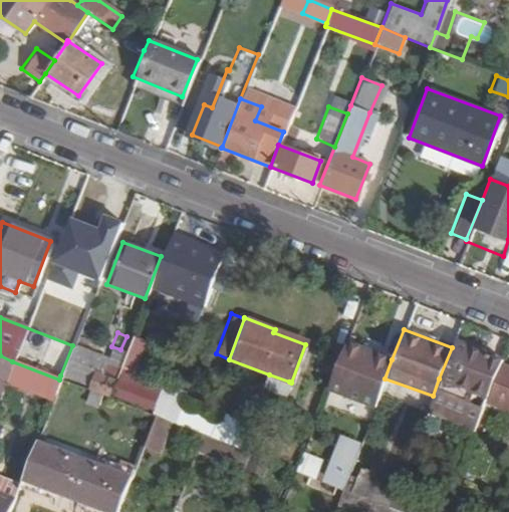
[(133,336),(120,365),(118,364),(107,395),(151,411),(161,385),(162,381),(133,370),(144,341),(133,336)]
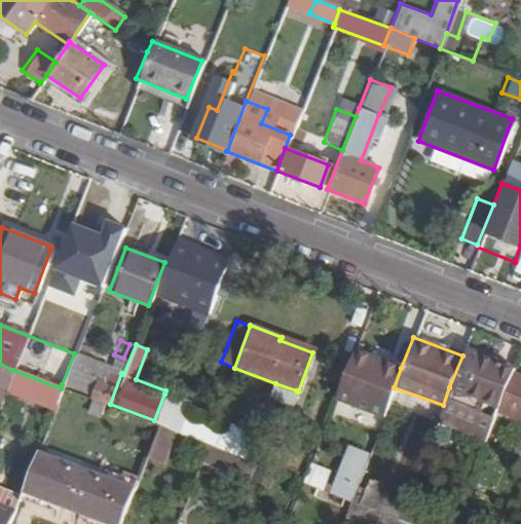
[(331,346),(320,375),(339,383),(350,353),(331,346)]
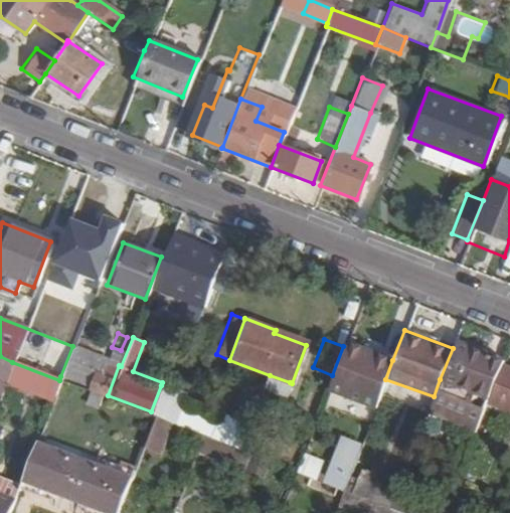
[(456,341),(453,348),(440,379),(486,397),(494,377),(501,359),(456,341)]
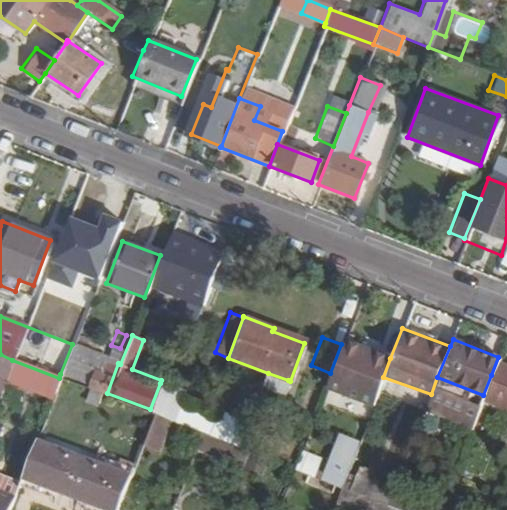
[(390,358),(343,340),(330,373),(325,386),(372,405),(383,377),(390,358)]
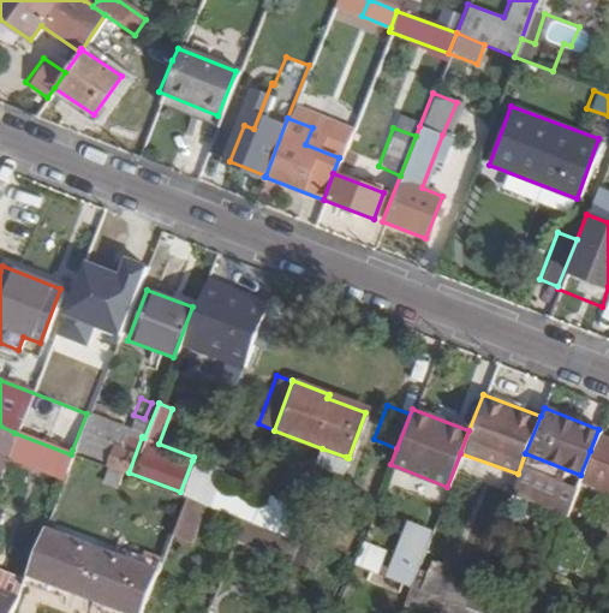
[(87,412),(87,414),(72,450),(129,472),(142,436),(143,433),(87,412)]
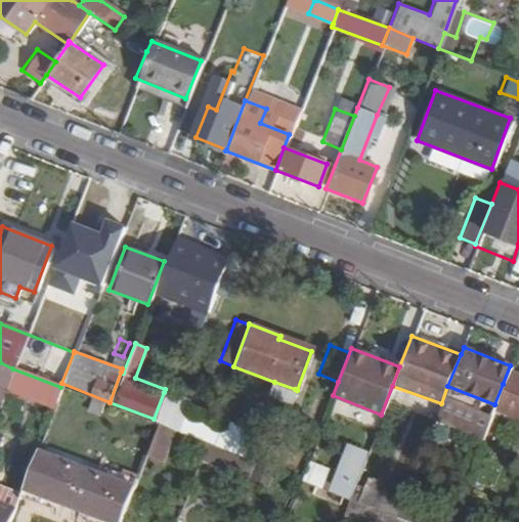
[(0,399),(2,394),(12,368),(0,362),(0,399)]
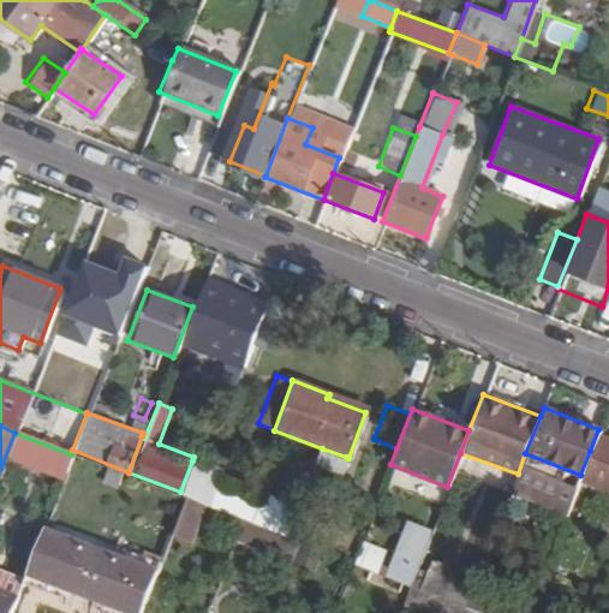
[(608,433),(598,429),(590,451),(580,475),(579,478),(598,486),(608,491),(608,433)]
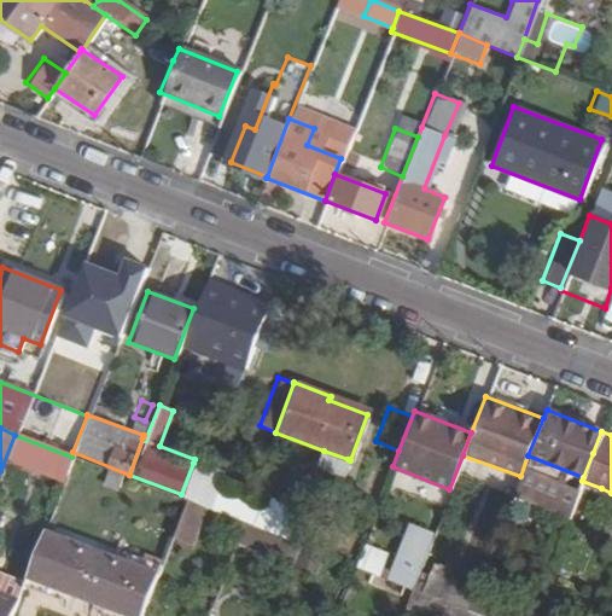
[(15,435),(3,465),(0,471),(27,481),(28,476),(59,487),(66,469),(71,457),(15,435)]
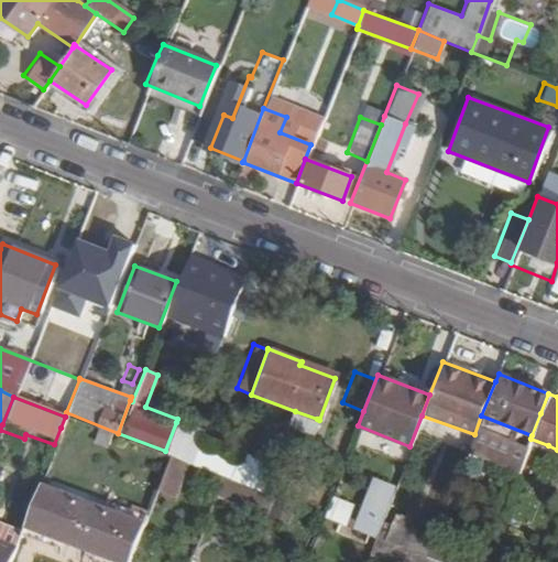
[(317,419),(295,411),(288,427),(312,435),(317,419)]
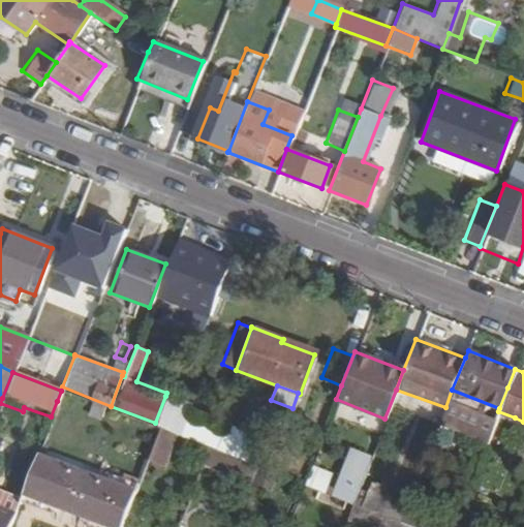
[(499,408),(452,390),(438,426),(486,443),(498,411),(499,408)]
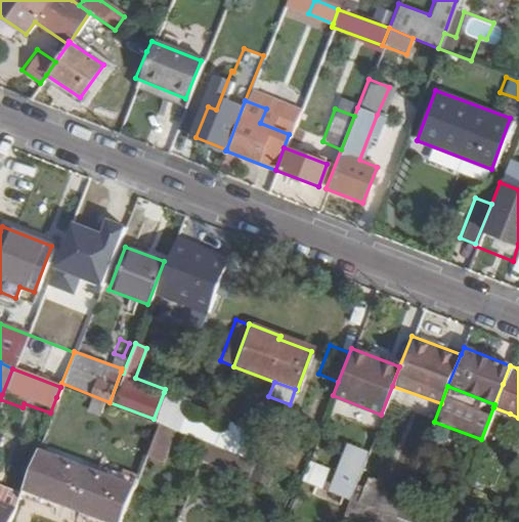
[(154,419),(153,422),(172,429),(191,437),(197,425),(180,419),(184,409),(181,408),(185,399),(164,392),(154,419)]
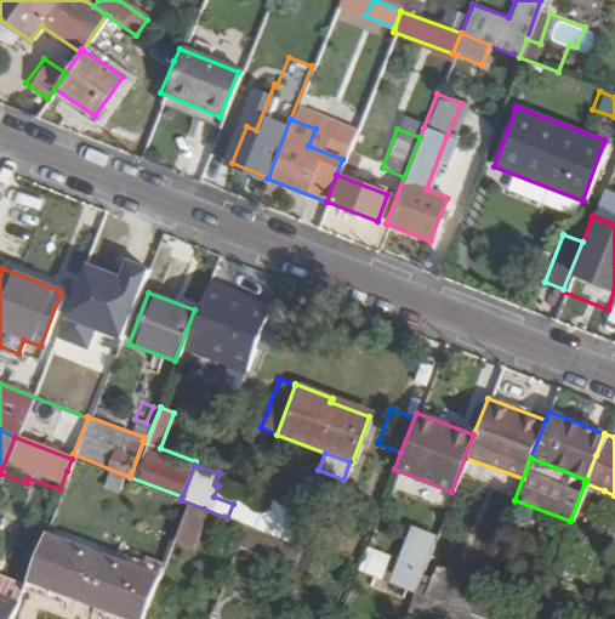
[(114,492),(120,477),(103,471),(98,487),(114,492)]
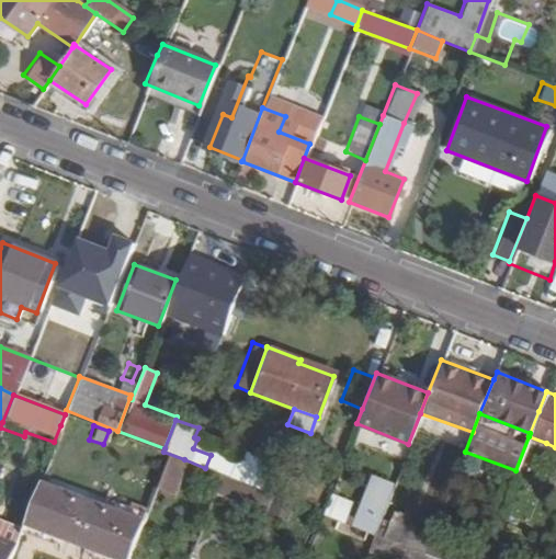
[(54,442),(25,432),(24,436),(52,447),(54,442)]
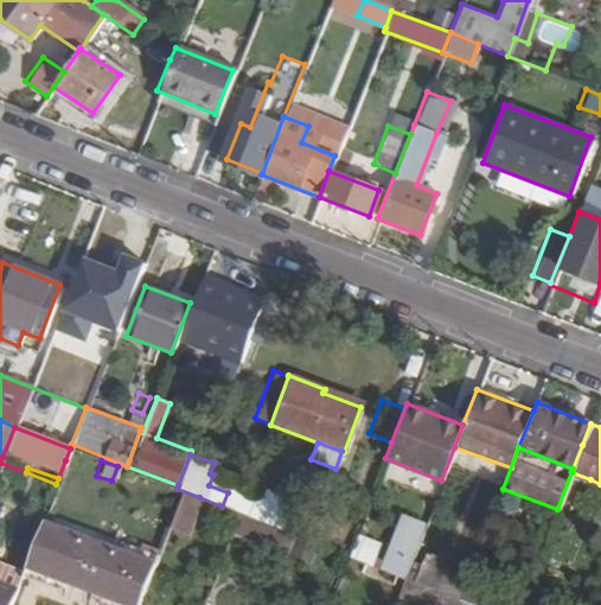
[(600,484),(590,479),(583,497),(600,503),(600,484)]
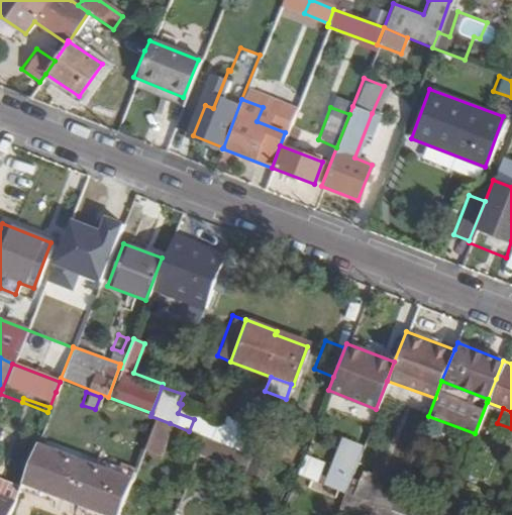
[(246,424),(212,411),(202,436),(237,450),(246,424)]
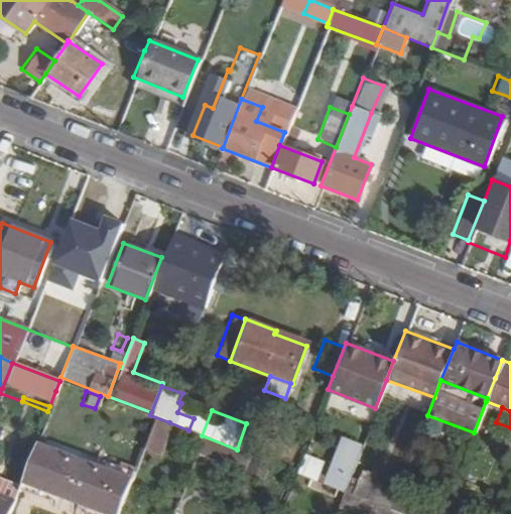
[(202,435),(209,417),(196,412),(194,418),(188,430),(202,435)]
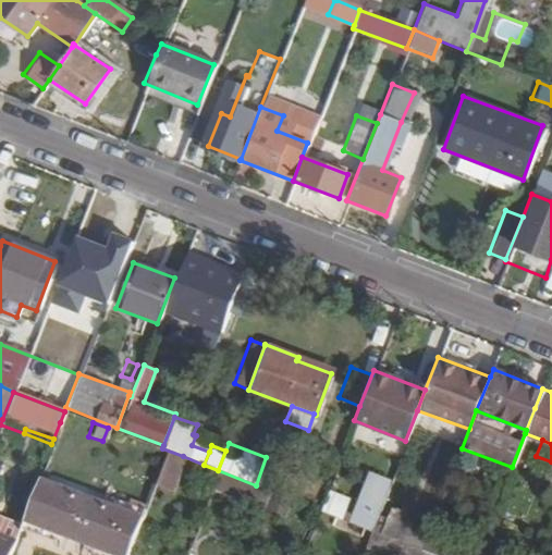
[(170,491),(183,456),(169,452),(155,485),(170,491)]
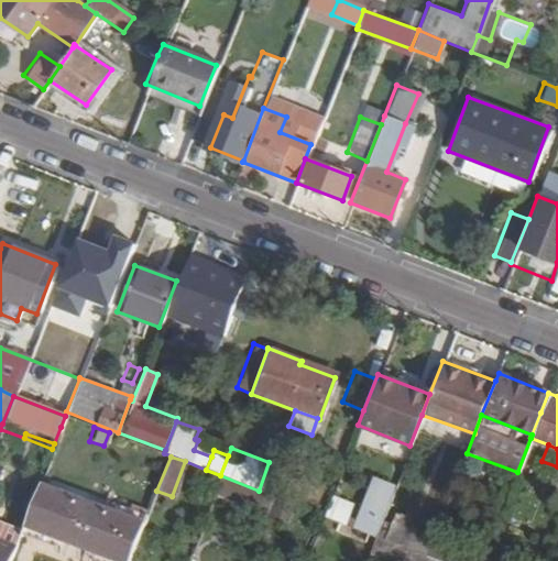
[(220,475),(214,494),(264,514),(271,495),(259,491),(220,475)]
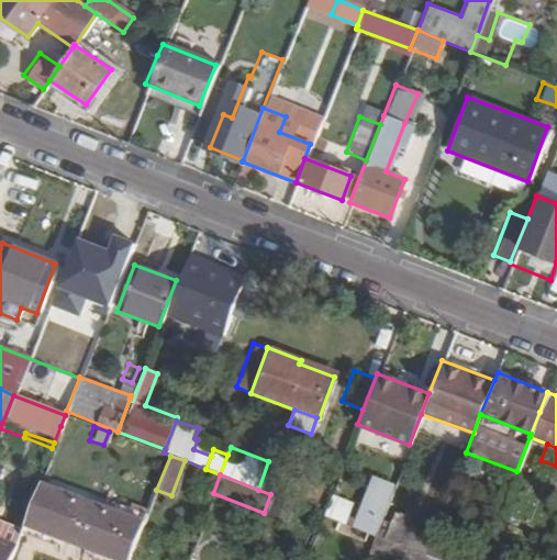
[(372,535),(391,489),(366,479),(349,521),(348,525),(372,535)]
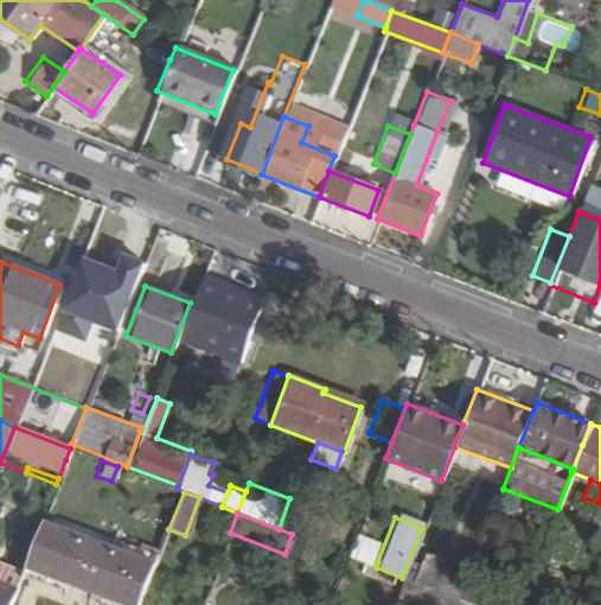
[(97,541),(42,521),(23,567),(80,588),(97,541)]
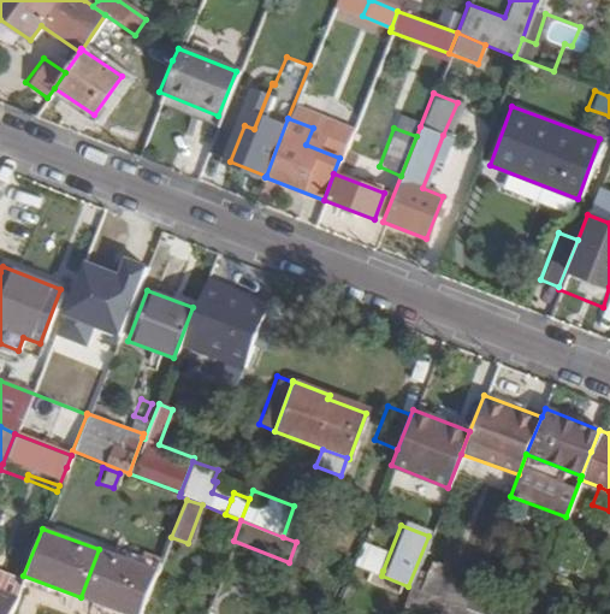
[(297,544),(290,564),(311,571),(318,551),(297,544)]
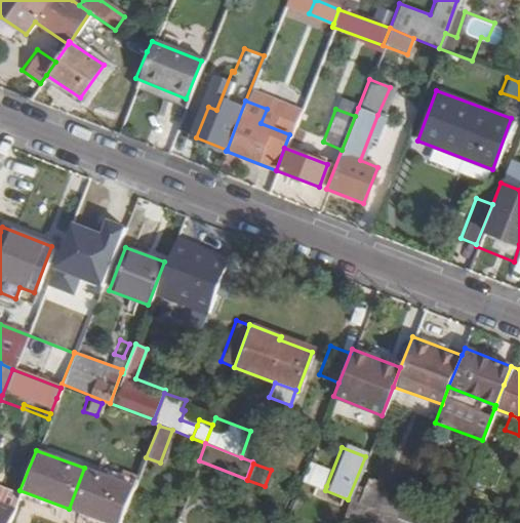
[(118,522),(132,486),(84,468),(69,509),(107,522),(118,522)]
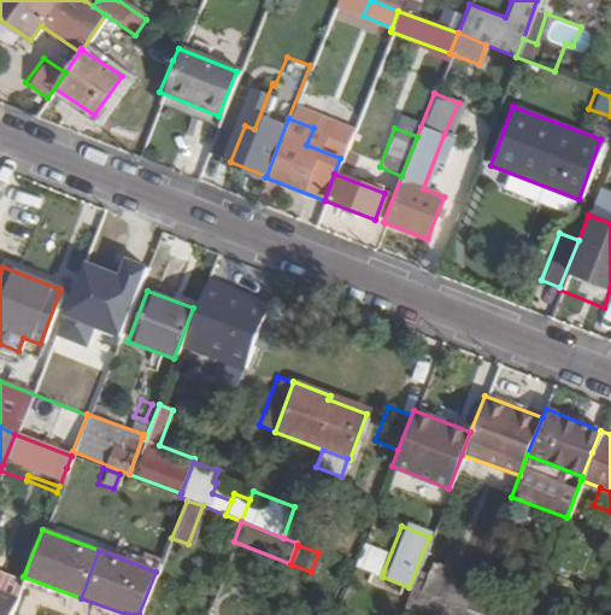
[(447,566),(432,560),(418,591),(466,609),(475,587),(444,575),(447,566)]
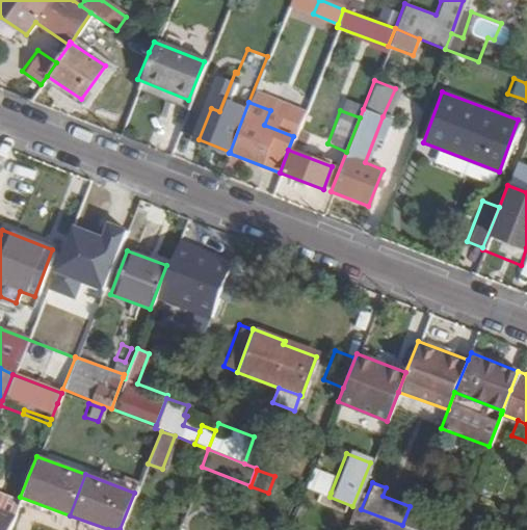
[(330,497),(331,493),(306,483),(304,486),(330,497)]
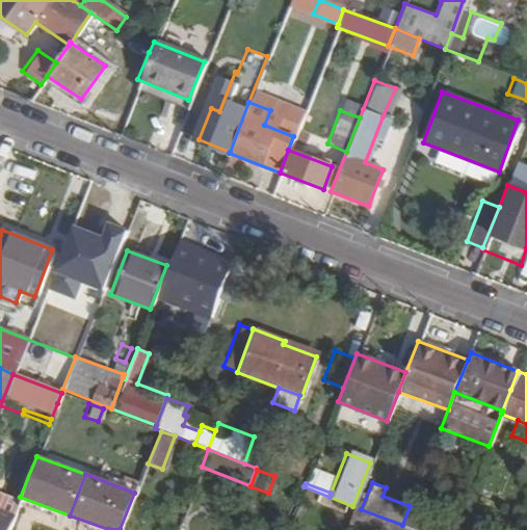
[(361,509),(352,506),(346,523),(364,529),(365,525),(379,529),(399,529),(402,525),(361,509)]
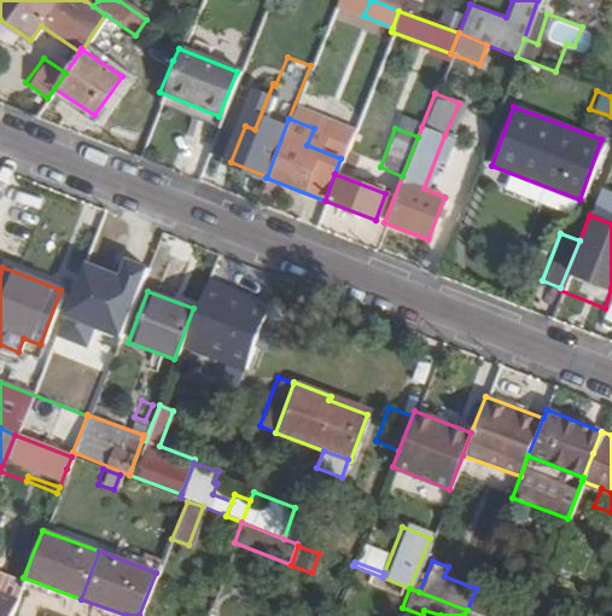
[(476,588),(467,610),(482,615),(529,615),(531,610),(476,588)]
